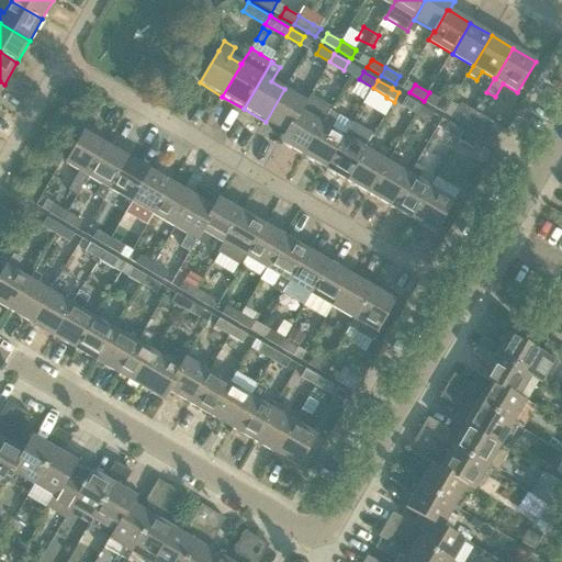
[(285,134),(305,102),(284,89),(266,122),(285,134)]
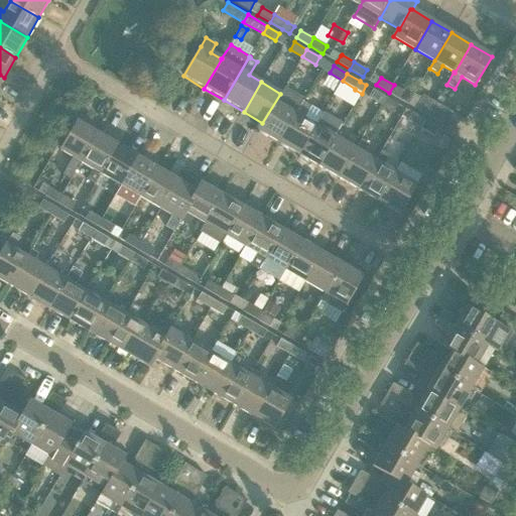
[(404,90),(403,91),(394,85),(389,93),(409,105),(415,93),(408,89),(406,89),(405,89),(404,89),(404,90)]
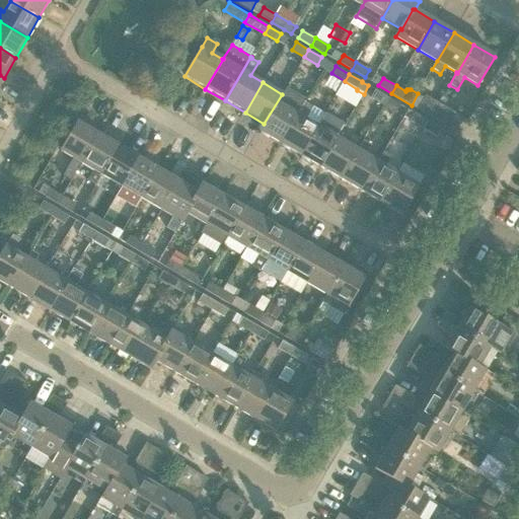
[(264,124),(260,132),(280,144),(298,115),(297,115),(305,101),(294,95),(285,89),(282,94),(264,124)]
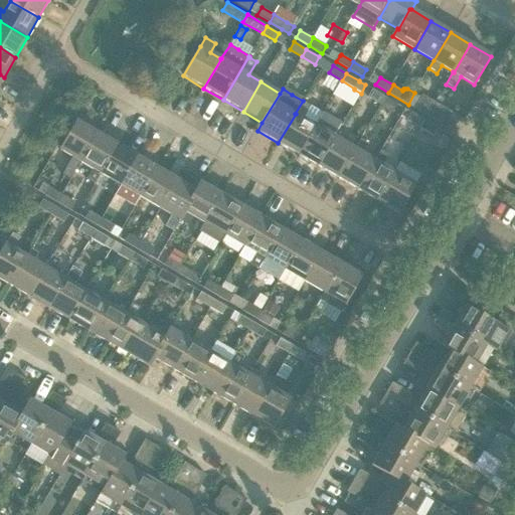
[(381,104),(385,97),(373,90),(369,97),(381,104)]
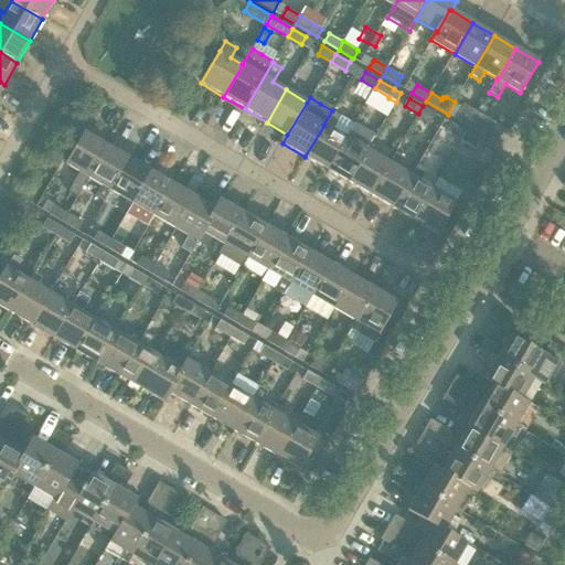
[(469,127),(478,112),(465,104),(456,119),(469,127)]
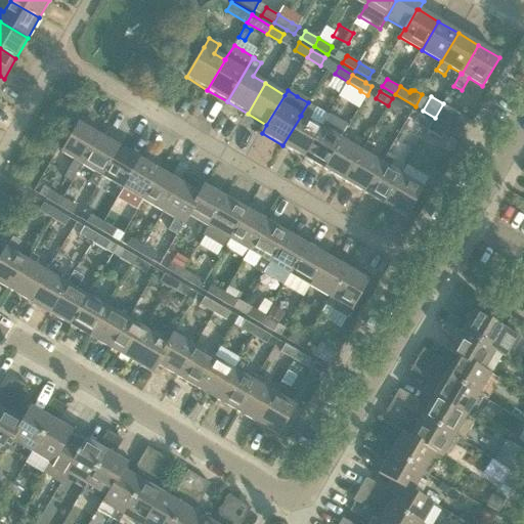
[(401,114),(405,106),(392,98),(388,105),(401,114)]
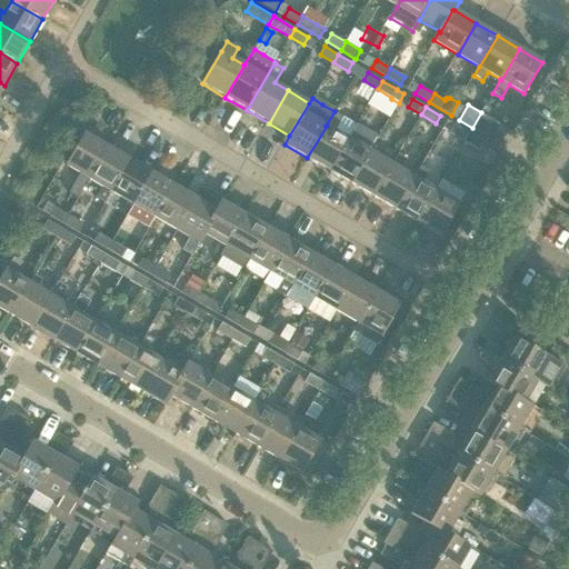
[(348,139),(336,132),(345,118),(335,111),(326,126),(327,126),(307,158),(329,171),(348,139)]
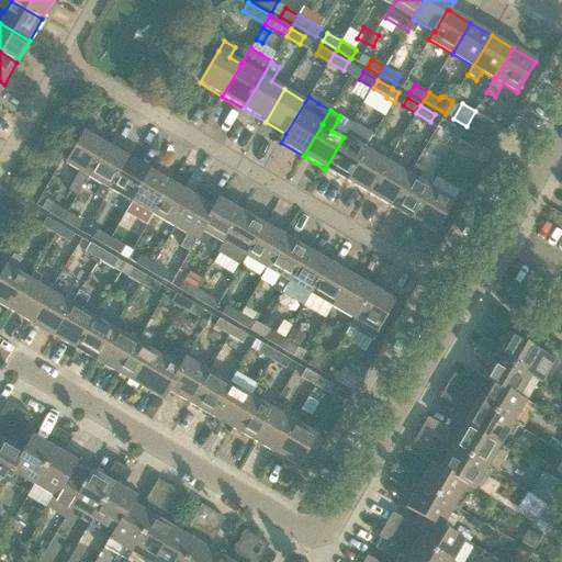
[(495,143),(503,130),(504,127),(475,111),(467,126),(495,143)]
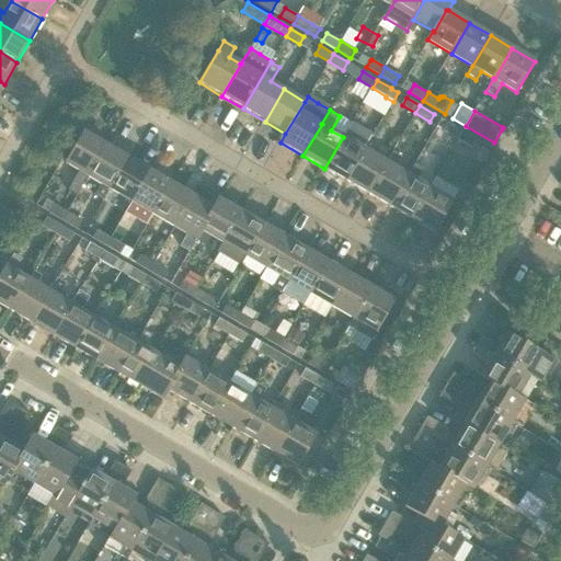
[(370,119),(365,129),(382,140),(389,132),(370,119)]
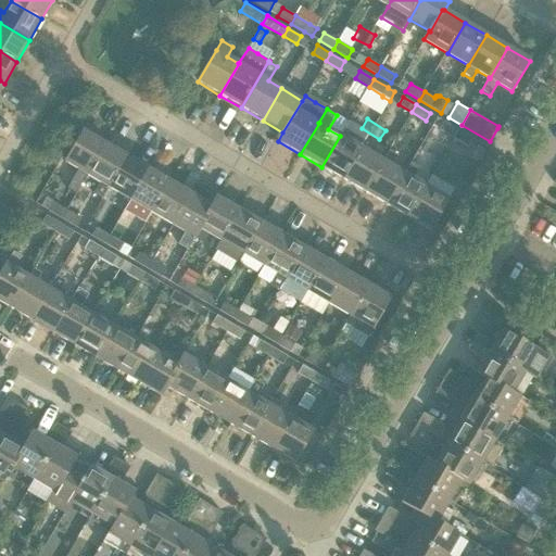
[(370,135),(358,127),(349,122),(341,136),(340,136),(321,167),(343,180),(362,149),(370,135)]
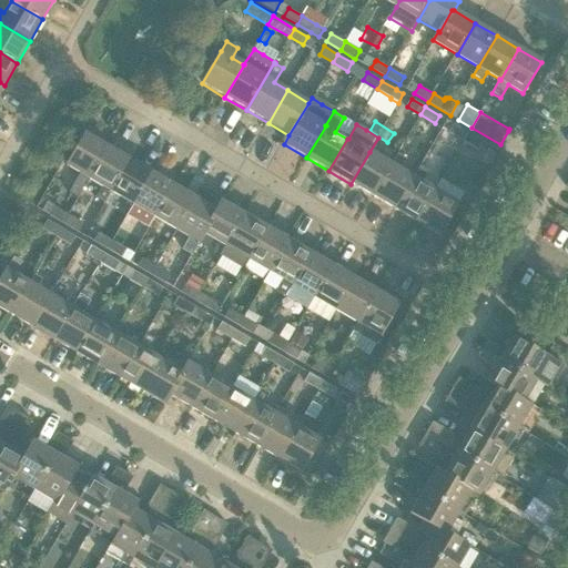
[(464,141),(469,132),(455,124),(450,132),(464,141)]
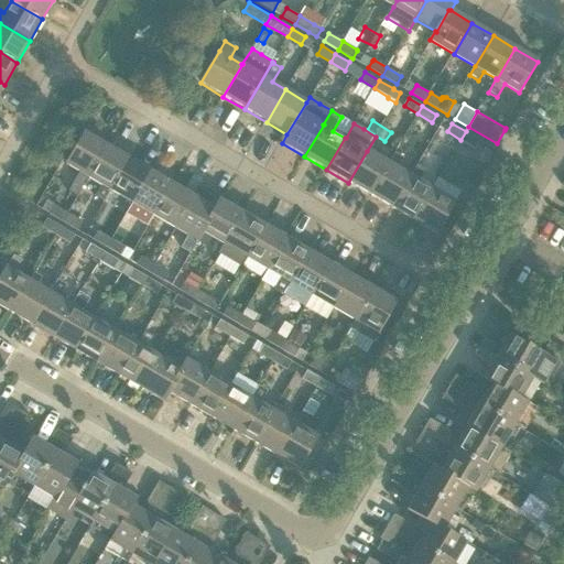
[(475,148),(480,140),(466,131),(461,140),(475,148)]
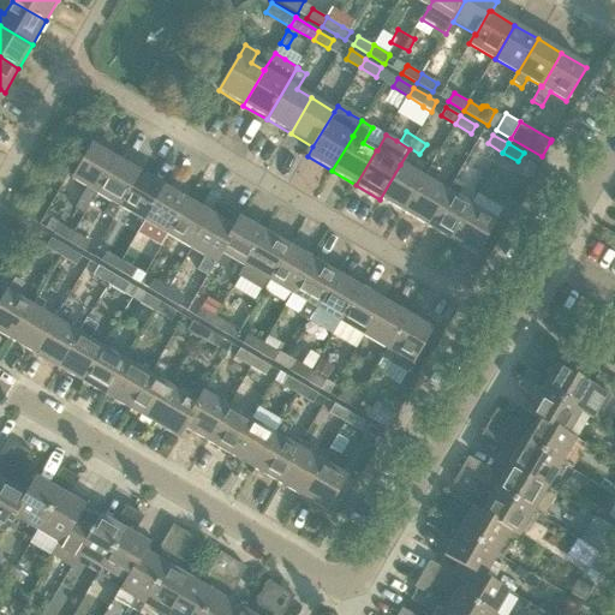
[(96,196),(117,160),(91,145),(71,181),(96,196)]
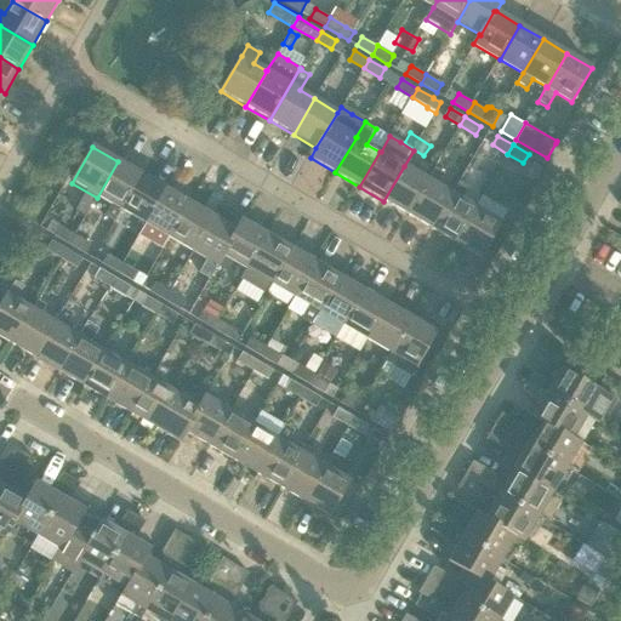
[(141,176),(119,163),(118,161),(97,198),(112,206),(106,217),(115,222),(121,211),(120,211),(141,176)]
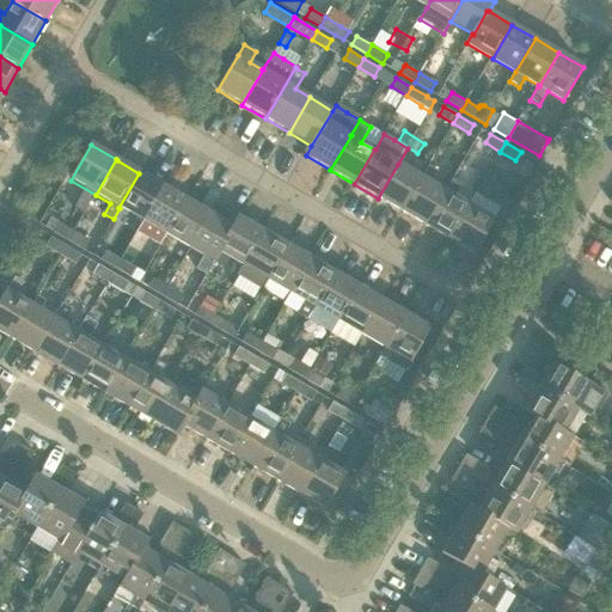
[(421,177),(398,164),(378,199),(401,212),(421,177)]
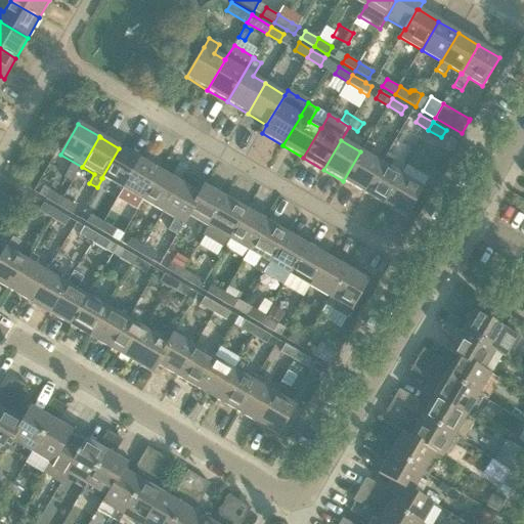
[(381,164),(369,158),(376,147),(367,142),(361,153),(360,151),(343,181),(363,193),(381,164)]
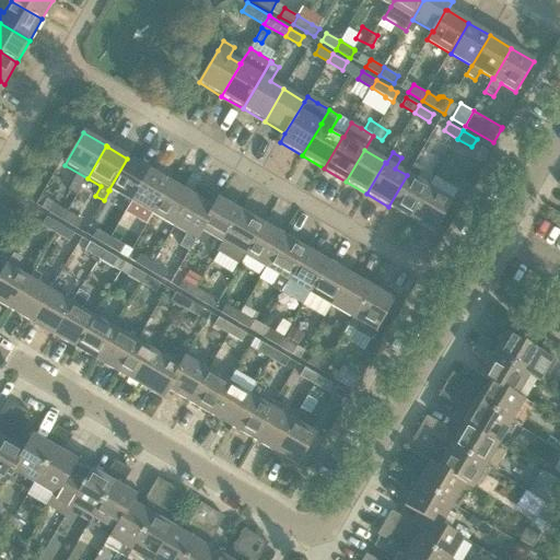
[(149,171),(129,160),(127,159),(108,190),(109,190),(130,202),(149,171)]
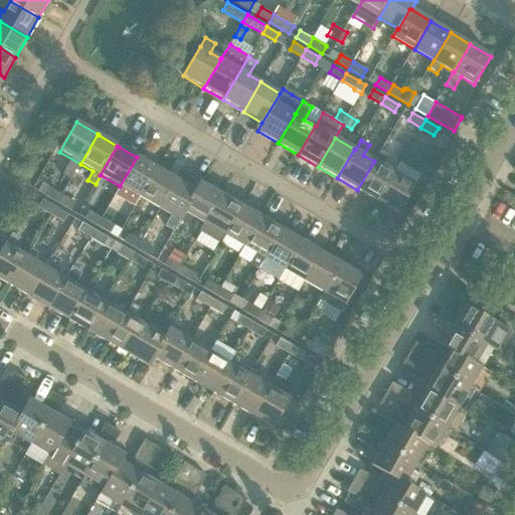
[(394,173),(383,167),(389,156),(380,151),(374,161),(357,190),(376,202),(394,173)]
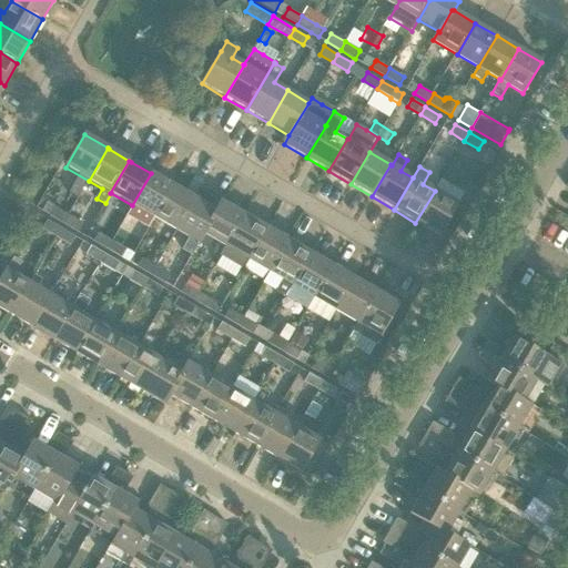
[(173,186),(153,174),(151,173),(132,205),(133,206),(128,216),(149,229),(154,219),(173,186)]
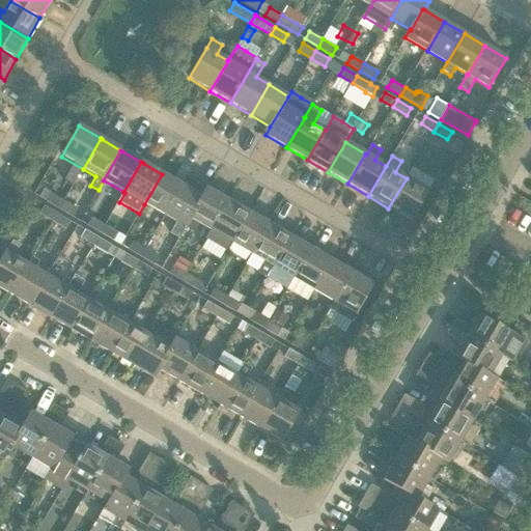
[(182,186),(163,175),(162,174),(144,204),(164,216),(182,186)]
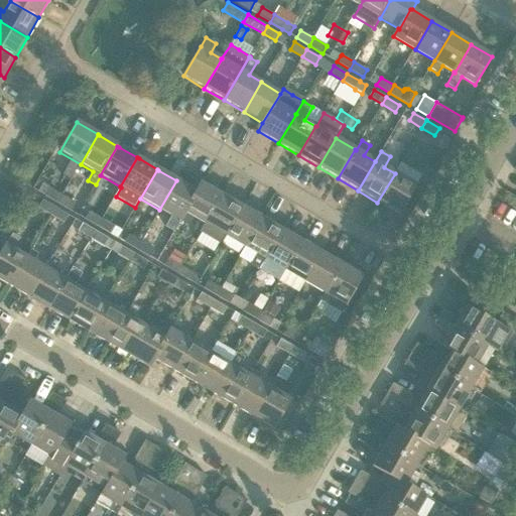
[(395,173),(377,203),(398,215),(415,185),(395,173)]
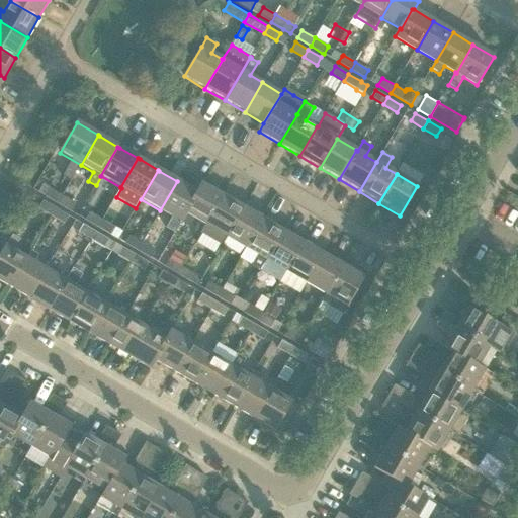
[(198,193),(196,192),(179,182),(177,181),(160,210),(173,219),(167,227),(176,232),(181,223),(182,224),(187,214),(186,213),(198,193)]
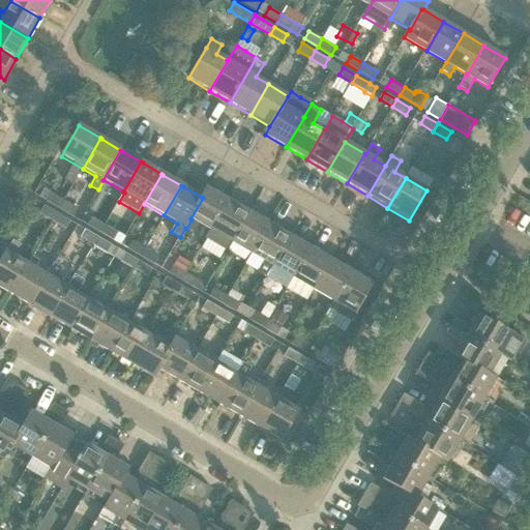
[(211,231),(228,201),(206,188),(201,197),(203,198),(190,218),(192,219),(200,224),(211,231)]
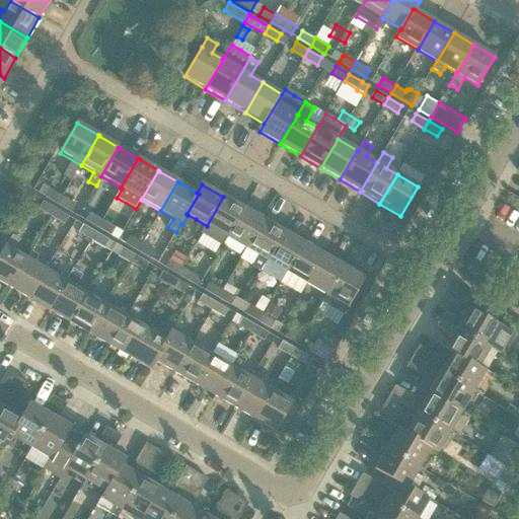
[(58,205),(63,196),(51,190),(46,198),(58,205)]
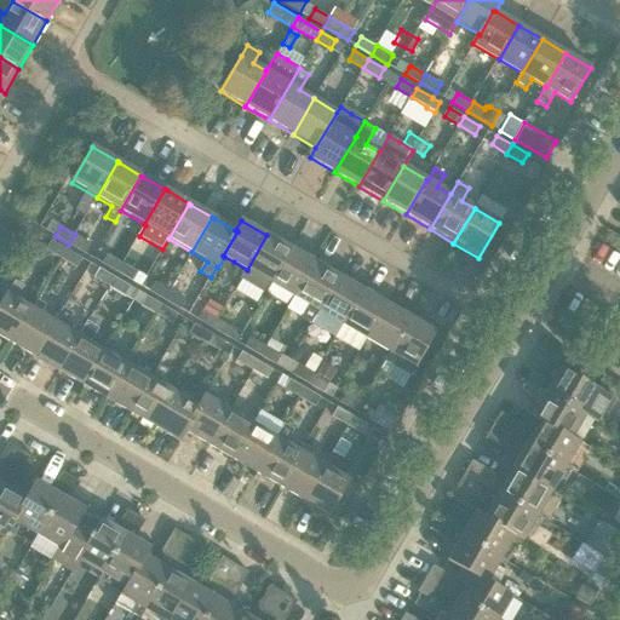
[(75,234),(69,245),(86,254),(92,245),(75,234)]
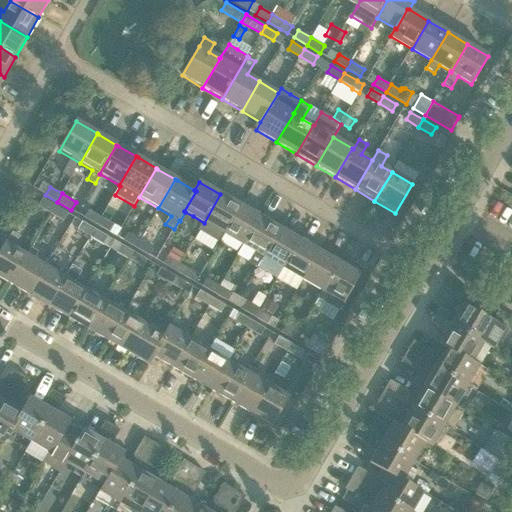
[(220,194),(204,223),(198,232),(219,243),(224,234),(240,206),(221,195),(220,194)]
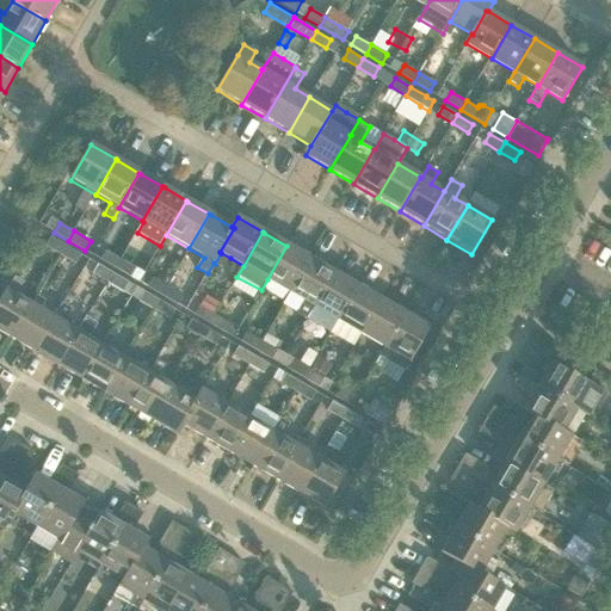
[(61,254),(66,245),(53,238),(47,246),(61,254)]
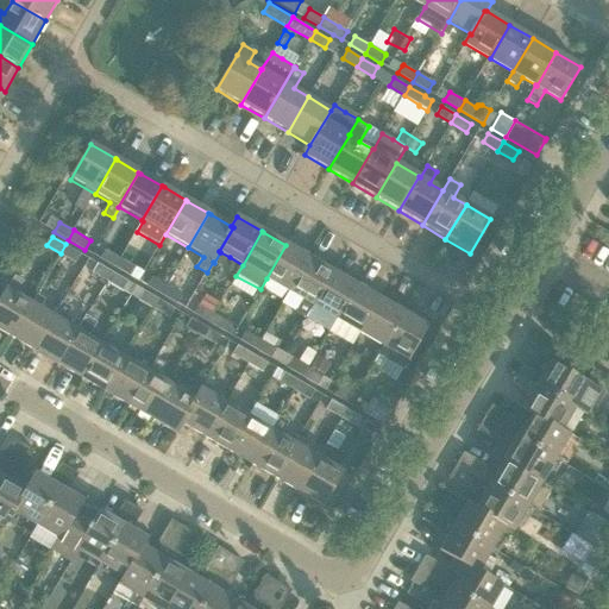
[(75,282),(83,267),(89,258),(66,244),(61,253),(75,262),(67,277),(75,282)]
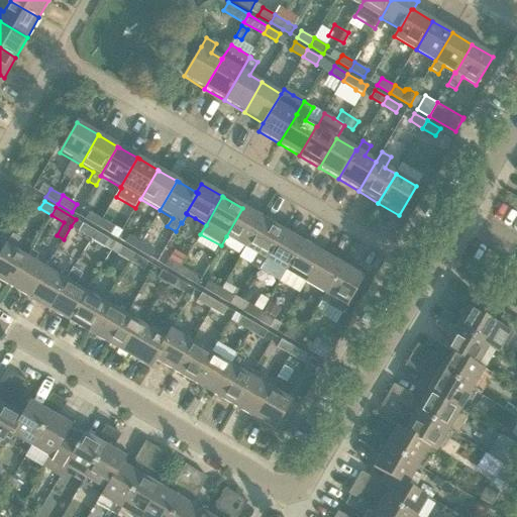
[(263,219),(243,208),(242,208),(226,236),(226,237),(245,248),(263,219)]
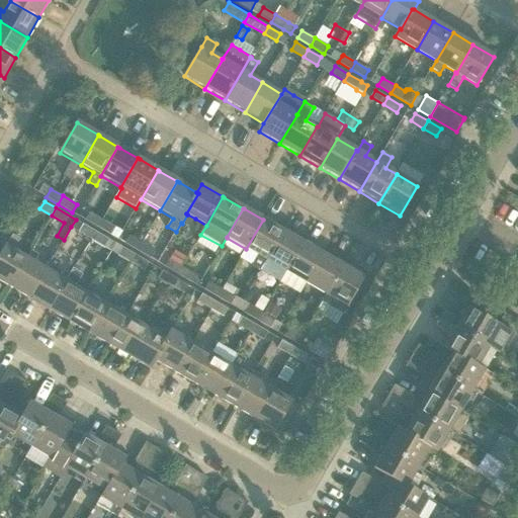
[(98,227),(102,219),(91,212),(86,220),(98,227)]
